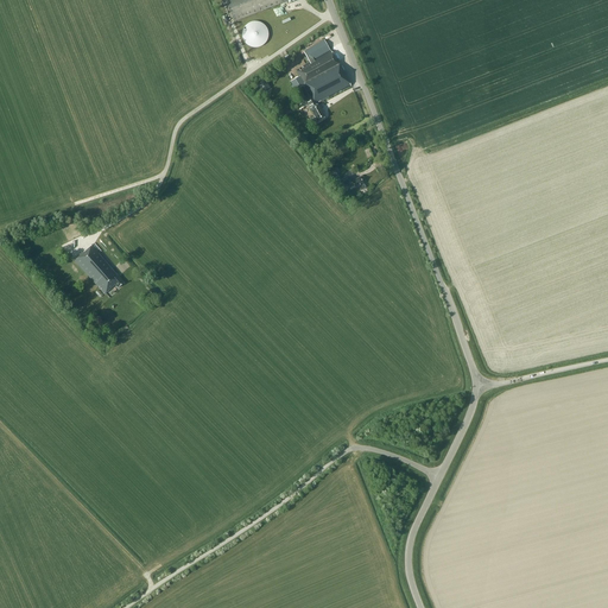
[(225,0),(234,23),(290,0),(225,0)]
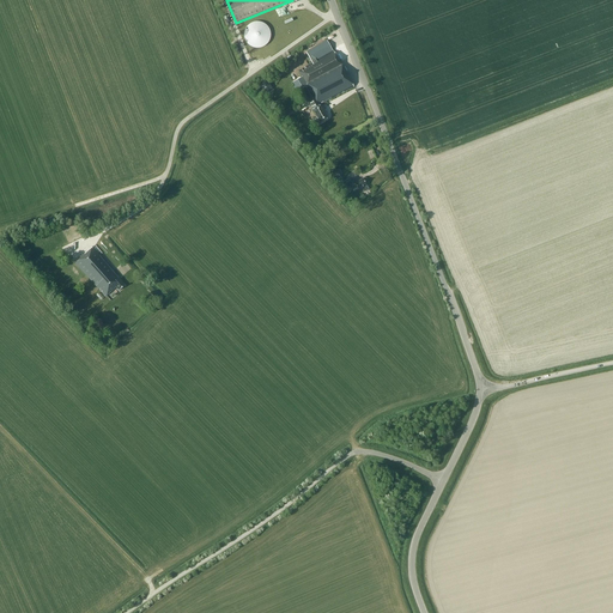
[(254,48),(258,48),(261,48),(263,47),(267,44),(268,42),(269,38),(271,35),(269,31),(268,29),(267,25),(263,24),(261,23),(258,22),(254,23),(250,24),(248,25),(246,29),(244,31),(244,35),(244,38),(246,42),(248,44),(250,47),(254,48)]
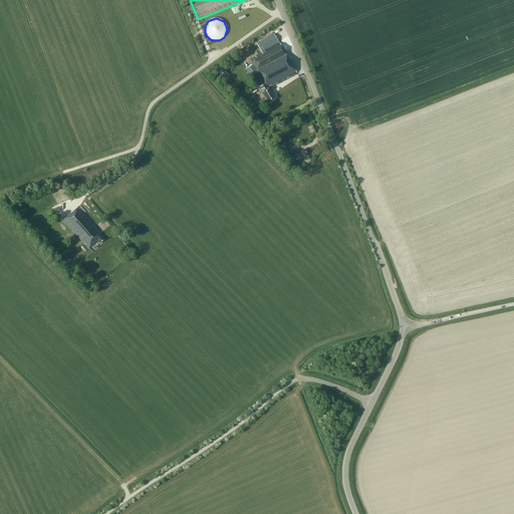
[(260,88),(262,91),(268,87),(296,73),(279,42),(265,51),(265,53),(262,54),(262,53),(254,57),(250,59),(256,69),(258,71),(257,72),(258,73),(253,75),(258,84),(251,88),(254,92),(260,88)]
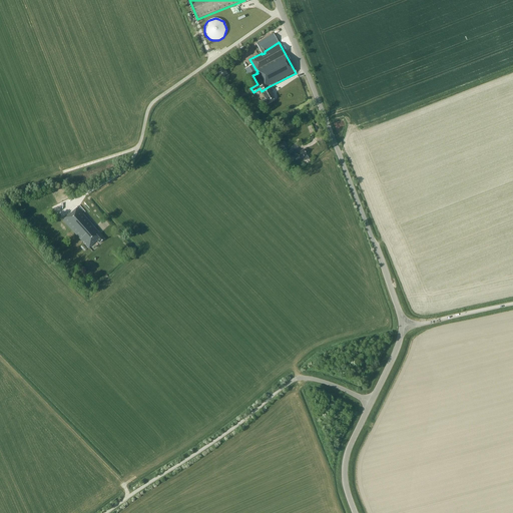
[(268,88),(268,87),(262,91),(262,92),(266,98),(263,100),(262,101),(264,104),(265,105),(268,103),(275,99),(268,88)]
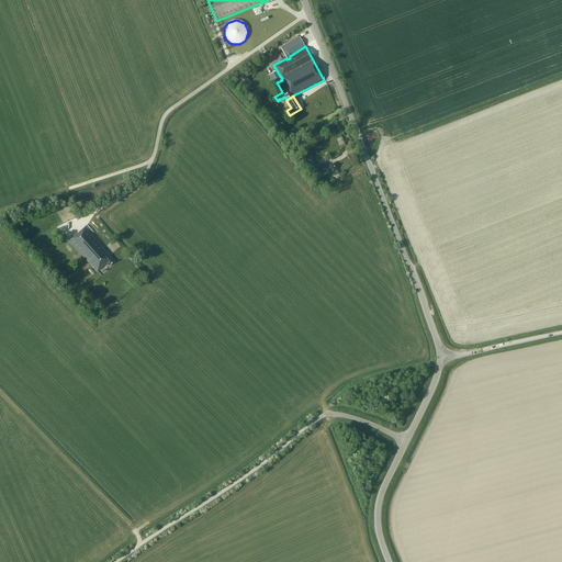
[(325,168),(324,166),(322,164),(315,168),(317,172),(323,170),(324,172),(326,171),(328,175),(333,172),(334,175),(337,172),(336,170),(333,164),(325,168)]
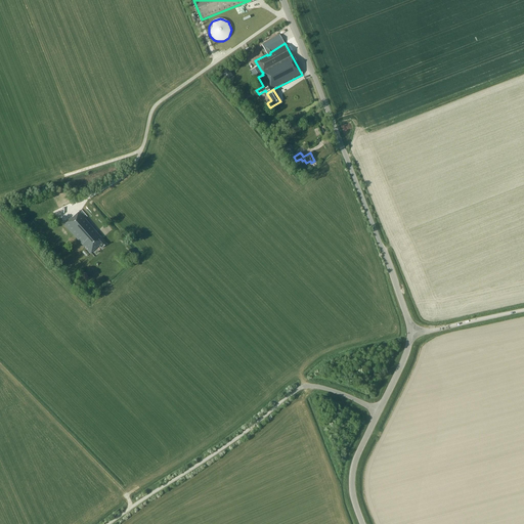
[(101,249),(106,245),(85,219),(87,217),(81,210),(64,225),(90,254),(99,246),(101,249)]
